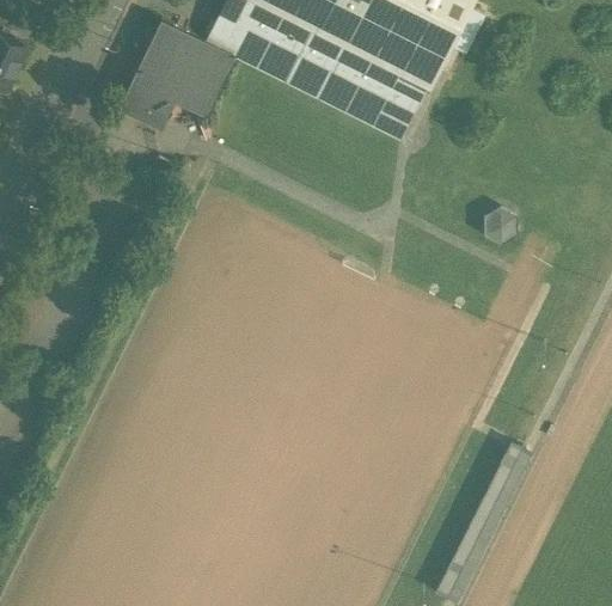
[(226,0),(216,23),(212,20),(206,32),(210,35),(207,41),(206,42),(216,47),(233,55),(390,133),(390,134),(399,139),(429,80),(469,0),(226,0)]
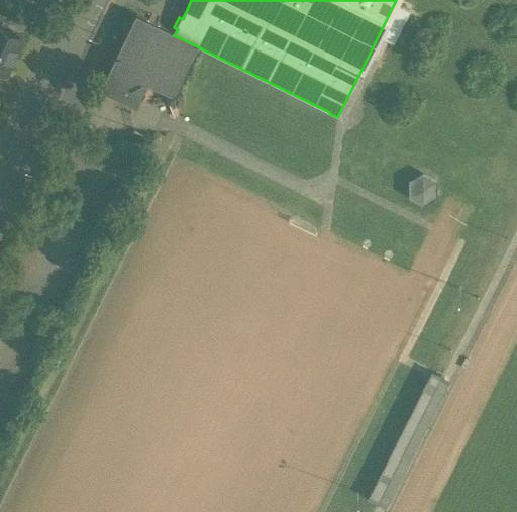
[(130,94),(136,80),(172,97),(197,46),(183,39),(174,35),(136,16),(111,68),(113,69),(101,92),(135,109),(140,99),(130,94)]
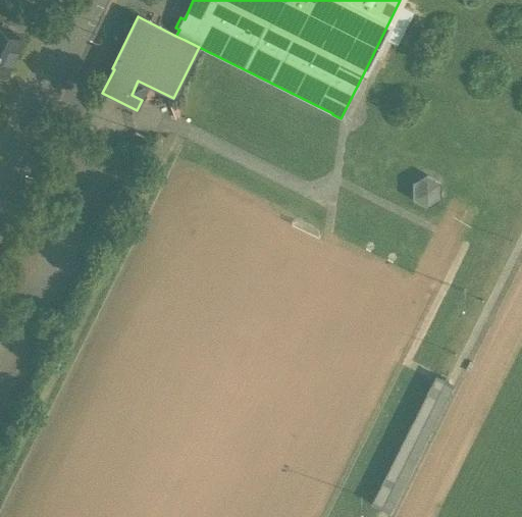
[(22,40),(0,29),(0,71),(6,74),(22,40)]
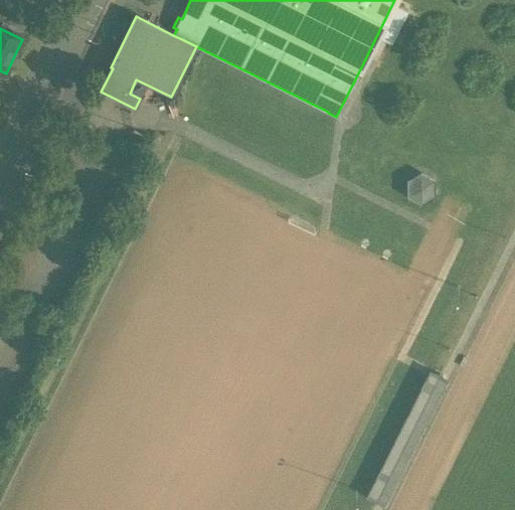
[(406,183),(407,200),(423,207),(438,198),(437,180),(421,174),(406,183)]
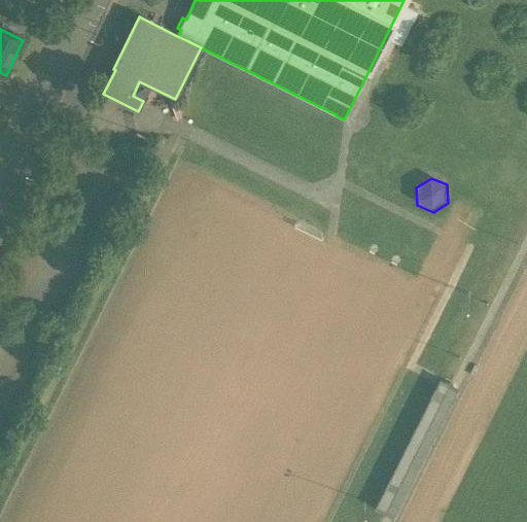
[(457,390),(438,381),(376,509),(394,518),(457,390)]
